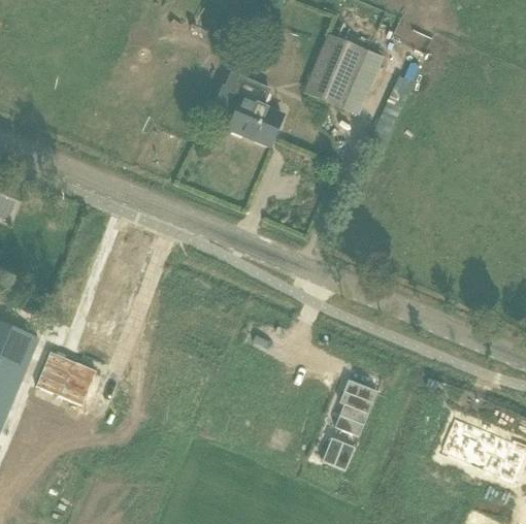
[(275,10),(255,14),(257,27),(277,24),(275,10)]
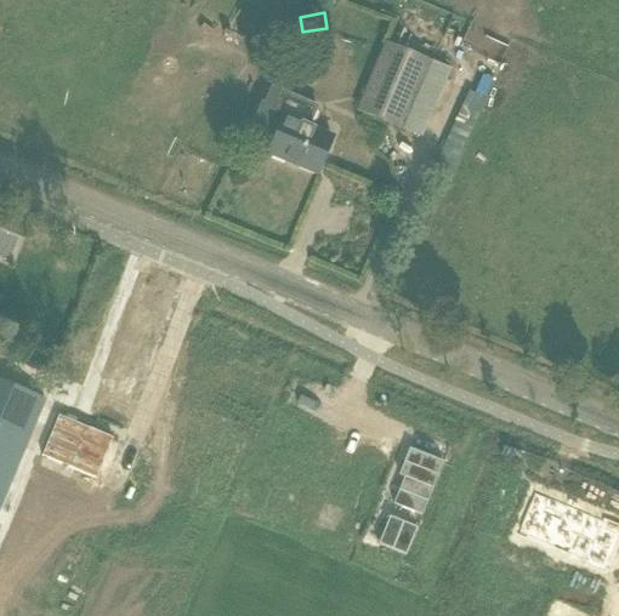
[(433,60),(388,40),(359,107),(404,126),(433,60)]
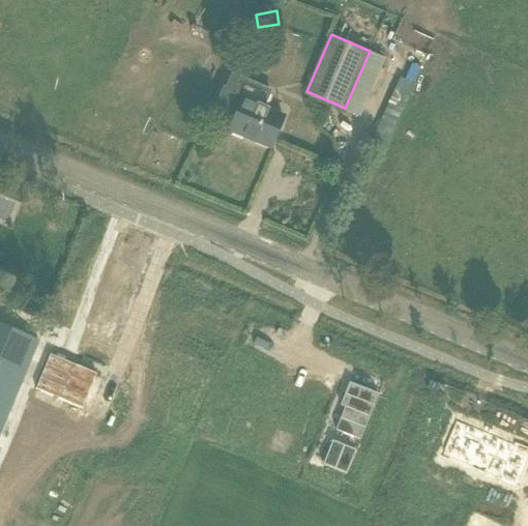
[(223,87),(213,108),(235,117),(231,127),(272,145),(285,115),(264,106),(271,89),(251,81),(252,79),(239,74),(232,70),(225,88),(223,87)]
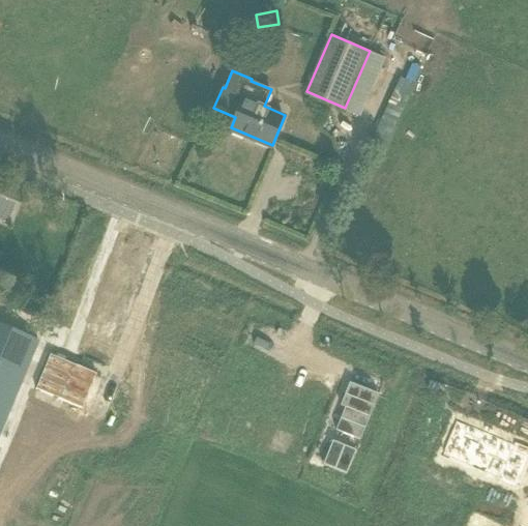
[(375,133),(387,137),(409,78),(396,74),(375,133)]
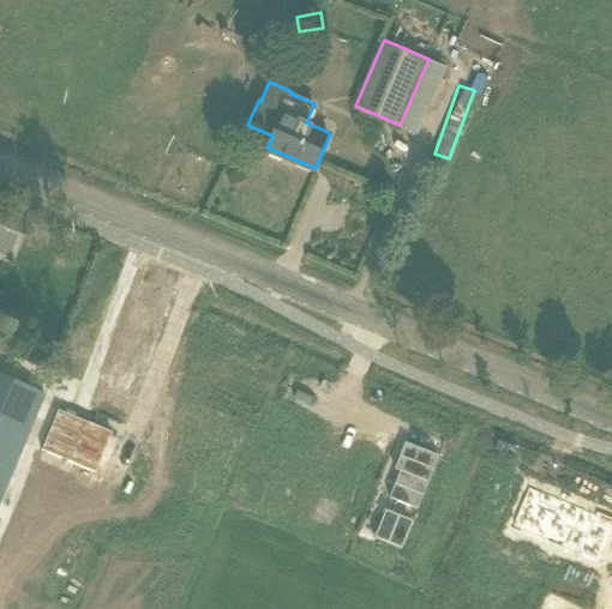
[(0,500),(46,392),(0,372),(0,500)]
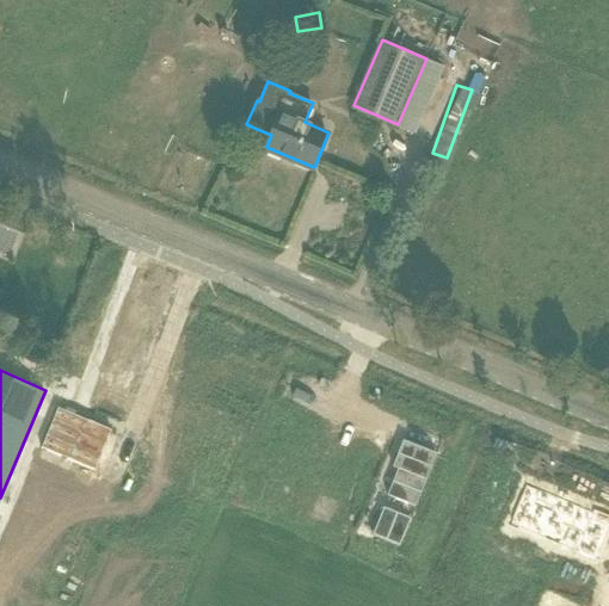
[(59,404),(42,445),(96,467),(112,427),(59,404)]
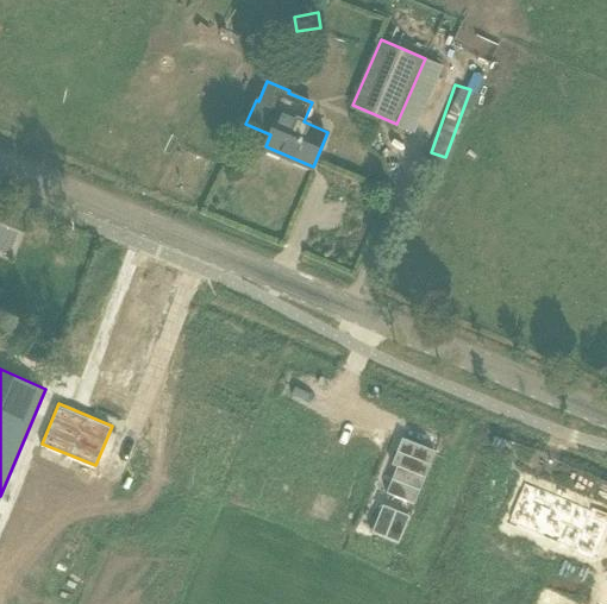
[(398,465),(387,492),(414,503),(435,450),(402,436),(392,463),(398,465)]
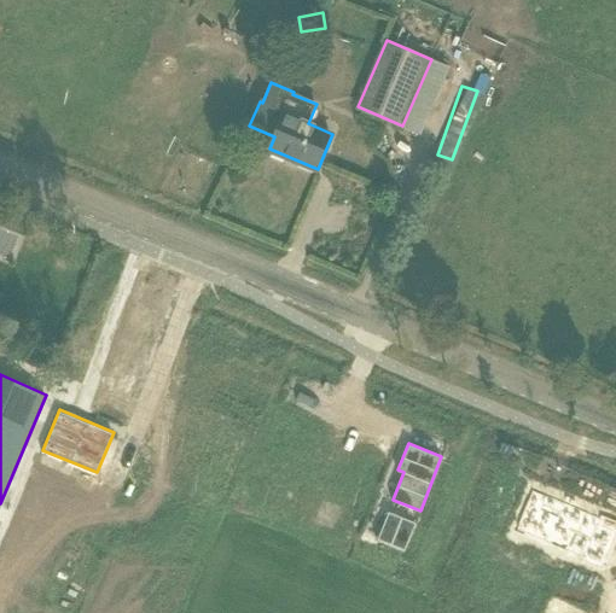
[(534,486),(517,529),(571,552),(570,554),(604,568),(615,541),(615,517),(602,512),(600,515),(534,486)]
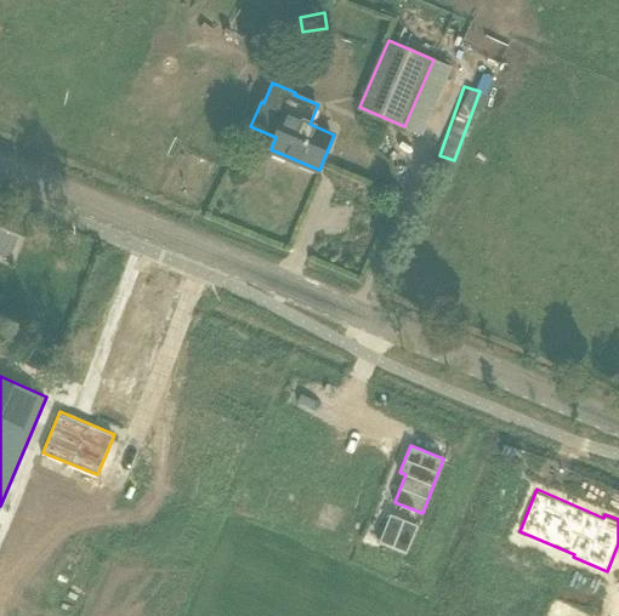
[(391,514),(380,541),(407,552),(418,525),(391,514)]
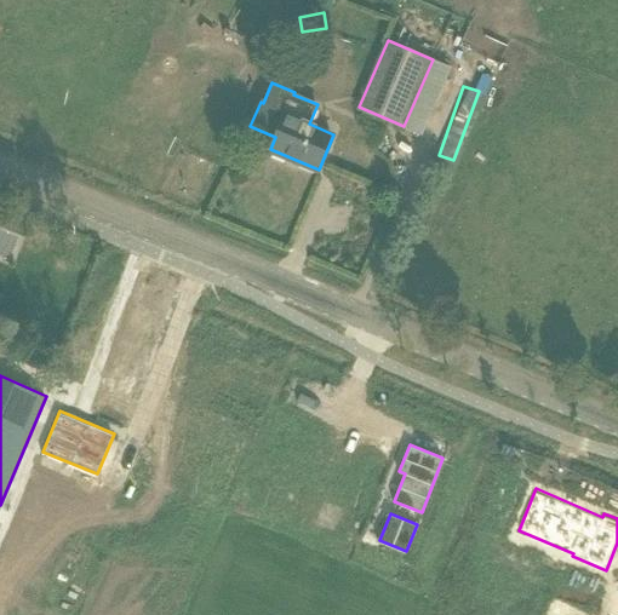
[(606,614),(566,598),(558,614),(617,614),(617,601),(612,614),(606,614)]
